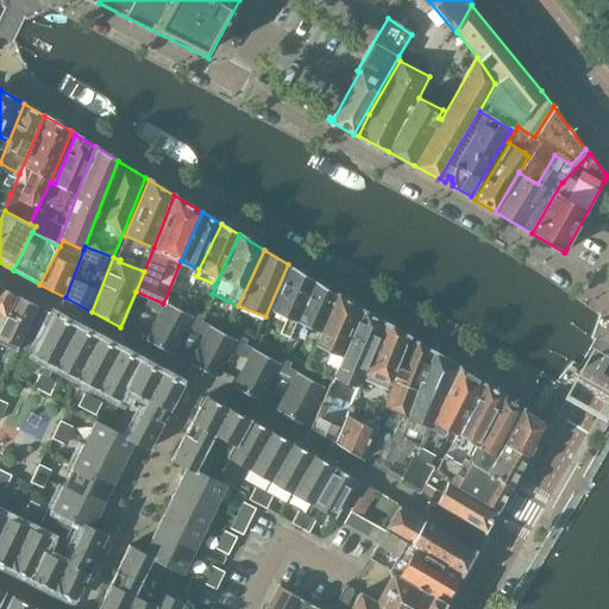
[(280,333),(288,338),(314,281),(292,267),(270,311),(287,319),(280,333)]
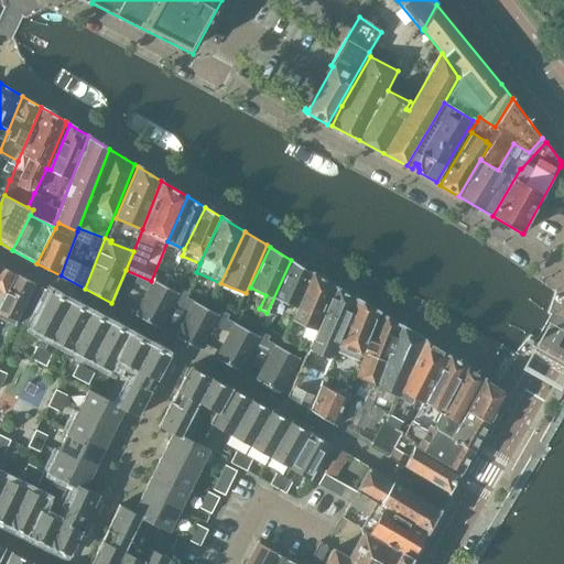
[(312,273),(291,260),(267,313),(278,317),(284,302),(296,307),(312,273)]
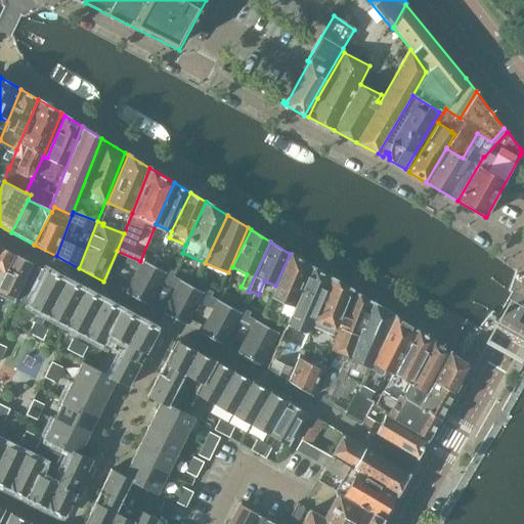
[(0,246),(0,282),(14,254),(0,246)]
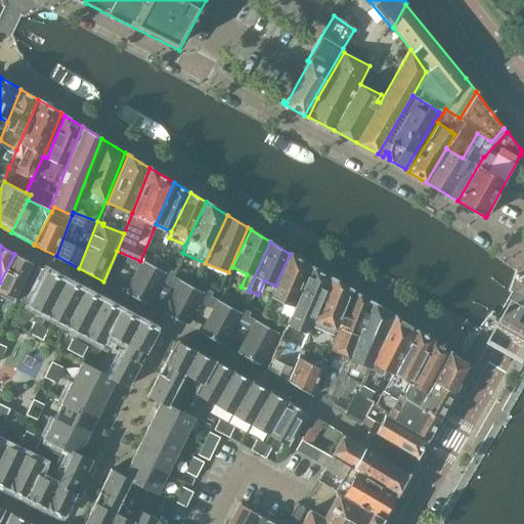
[(33,264),(14,254),(0,282),(0,296),(13,303),(33,264)]
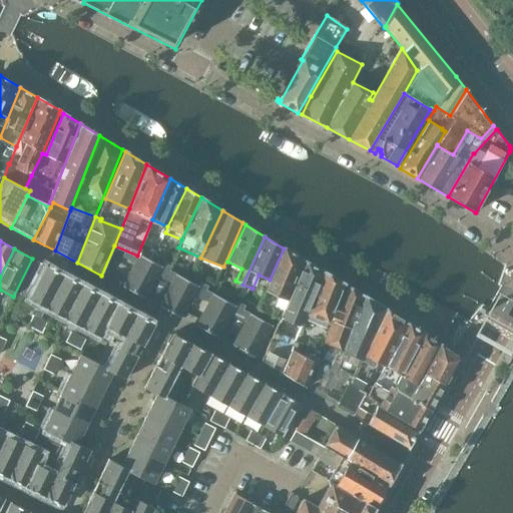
[(284,248),(270,280),(267,291),(286,300),(304,260),(284,248)]
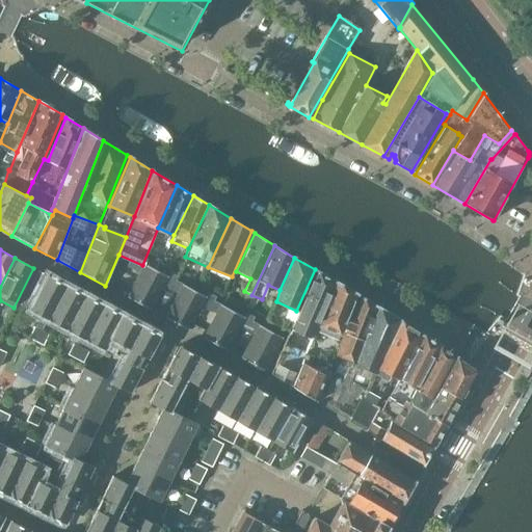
[(154,304),(168,276),(144,264),(142,267),(132,262),(129,267),(140,273),(127,297),(151,310),(154,304)]
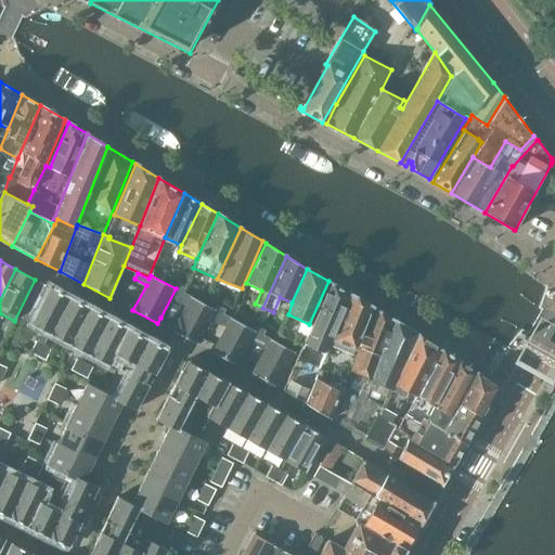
[(359,349),(358,349),(356,348),(355,349),(333,339),(351,295),(350,295),(343,291),(331,283),(298,357),(301,358),(286,392),(305,403),(318,374),(344,386),(359,349)]
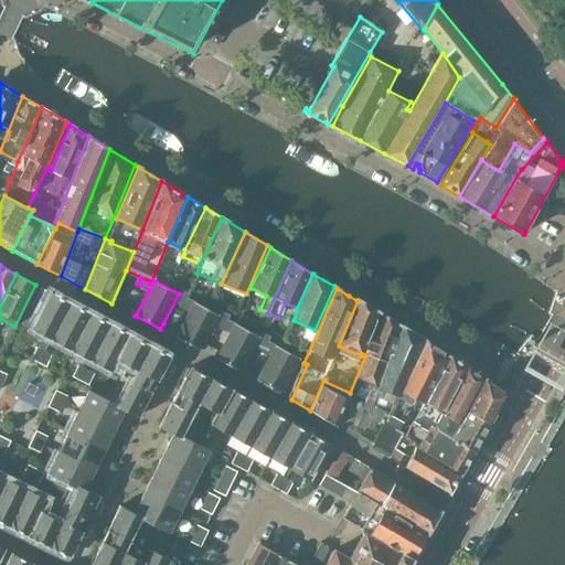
[(173,304),(181,308),(187,298),(189,294),(181,289),(180,290),(179,294),(173,304)]
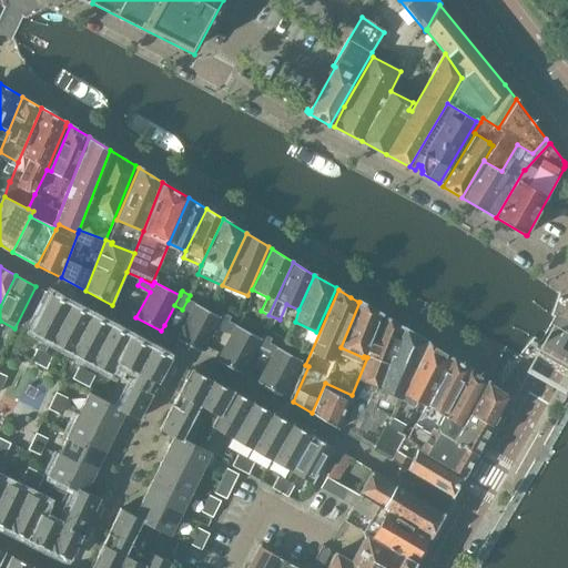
[(69,305),(49,294),(30,331),(50,341),(69,305)]
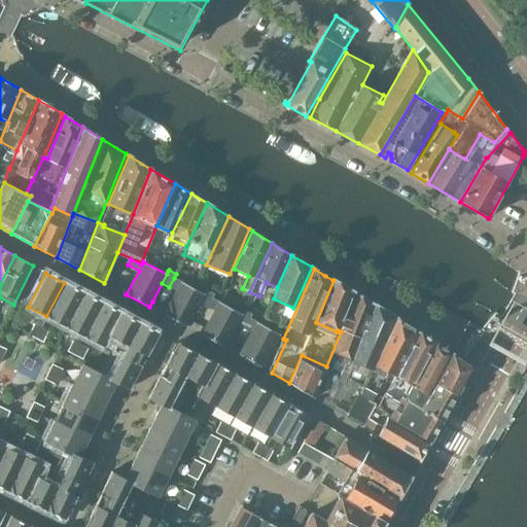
[(169,287),(176,291),(167,309),(164,315),(187,327),(190,321),(200,304),(205,294),(204,294),(181,282),(174,278),(169,287)]
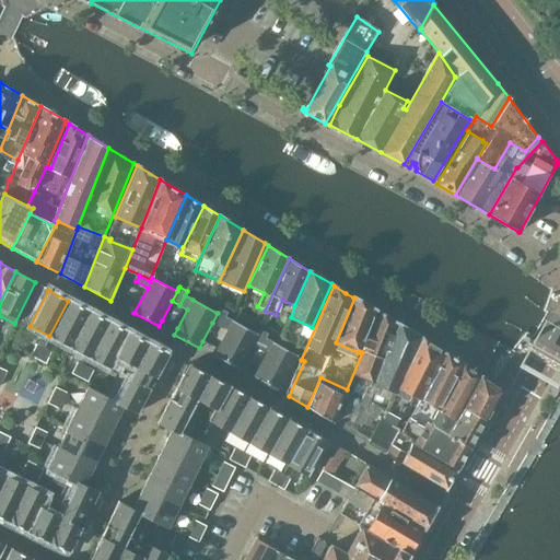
[(354,298),(336,342),(358,352),(358,351),(375,310),(354,298)]
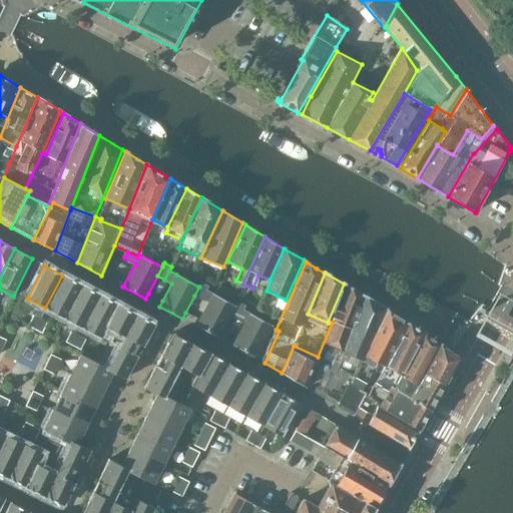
[(81,285),(62,276),(45,308),(63,318),(81,285)]
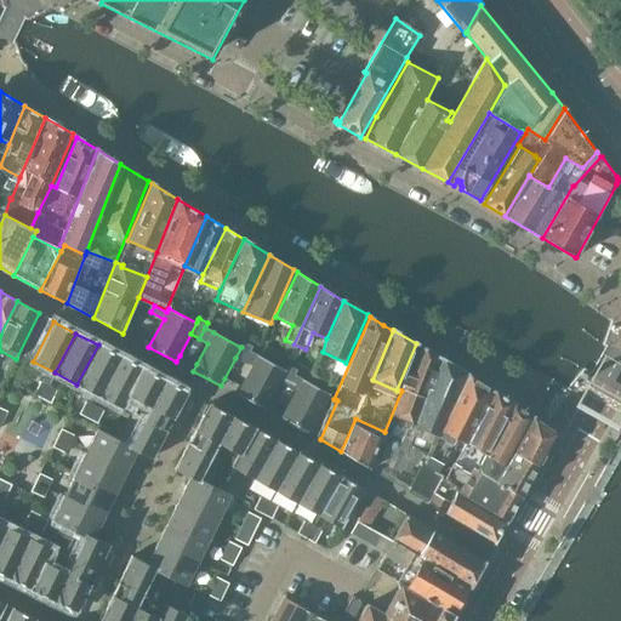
[(250,352),(252,347),(243,342),(240,347),(241,347),(235,358),(244,363),(250,352)]
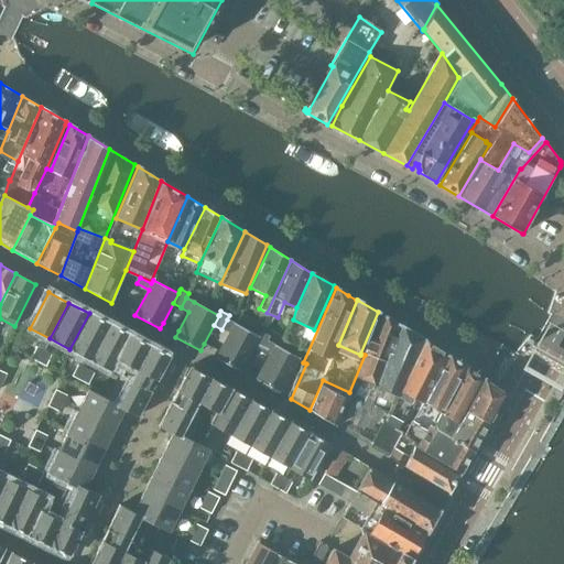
[(109,324),(89,313),(69,349),(90,360),(109,324)]
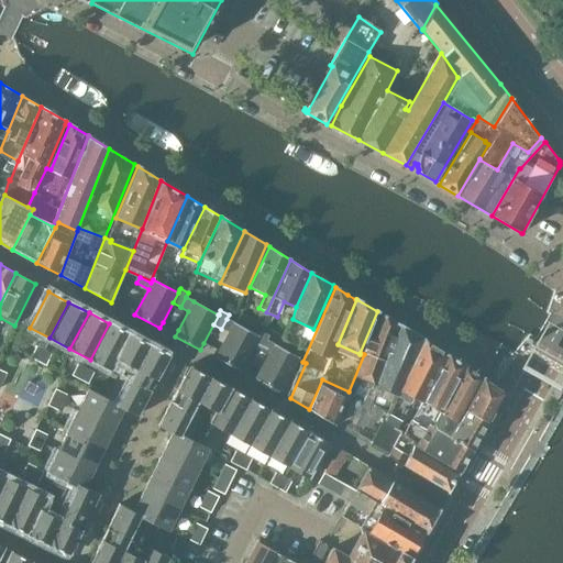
[(424,341),(381,313),(363,354),(364,354),(349,392),(335,424),(372,446),(399,390),(424,341)]
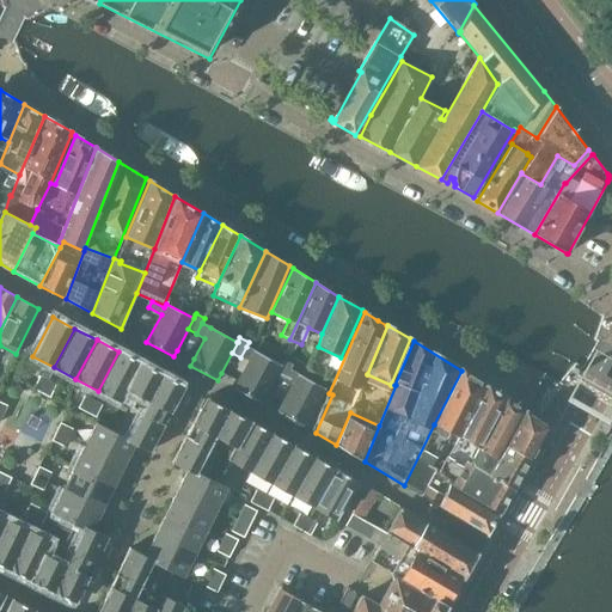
[(281,365),(246,347),(240,357),(249,361),(234,389),(261,403),(276,375),(281,366),(281,365)]
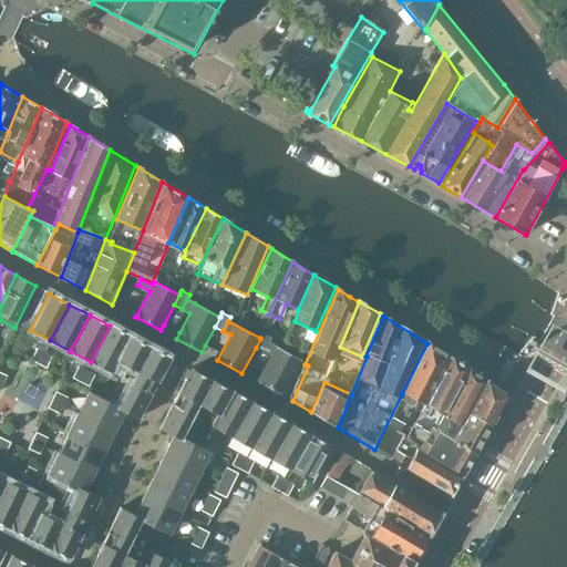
[(130,337),(110,326),(91,362),(111,373),(117,361),(130,337)]
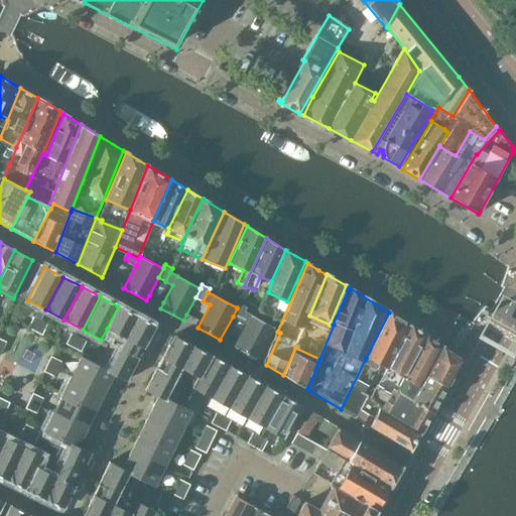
[(245,311),(247,308),(239,304),(237,307),(237,308),(233,316),(240,320),(245,311)]
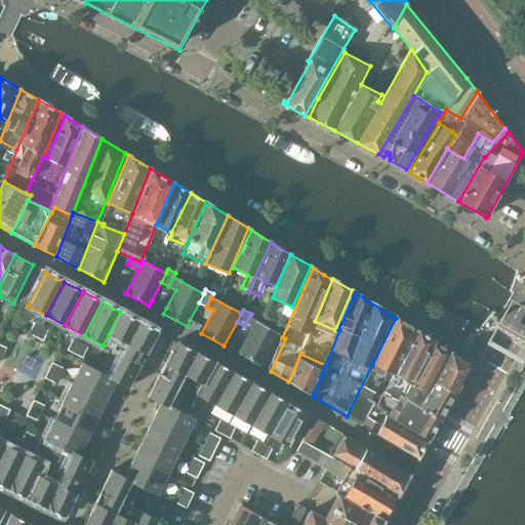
[(155,330),(121,312),(109,334),(118,339),(102,372),(101,373),(128,388),(157,334),(155,330)]
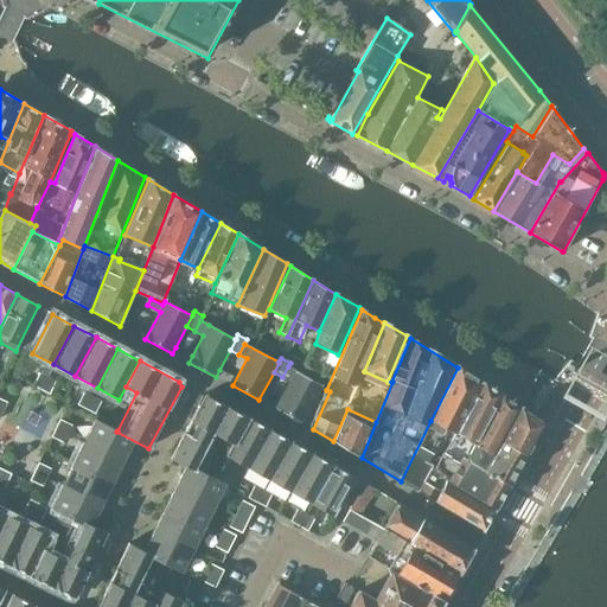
[(275,409),(302,423),(323,385),(288,366),(282,377),(291,382),(275,409)]
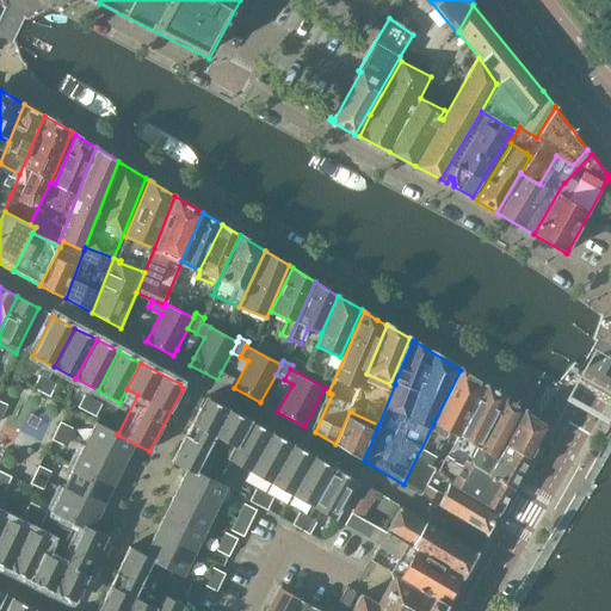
[(433,424),(457,436),(485,384),(461,370),(433,424)]
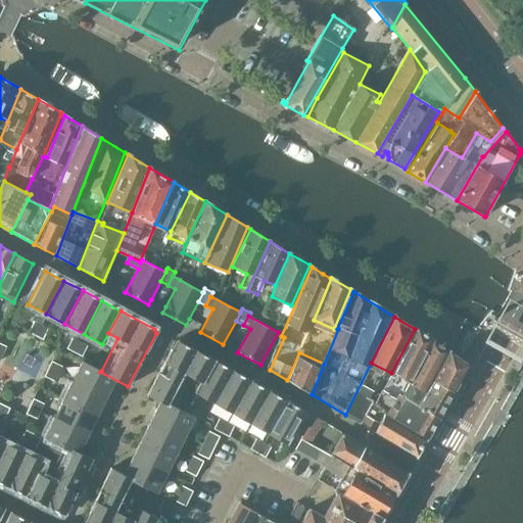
[(41,326),(34,322),(28,332),(36,336),(41,326)]
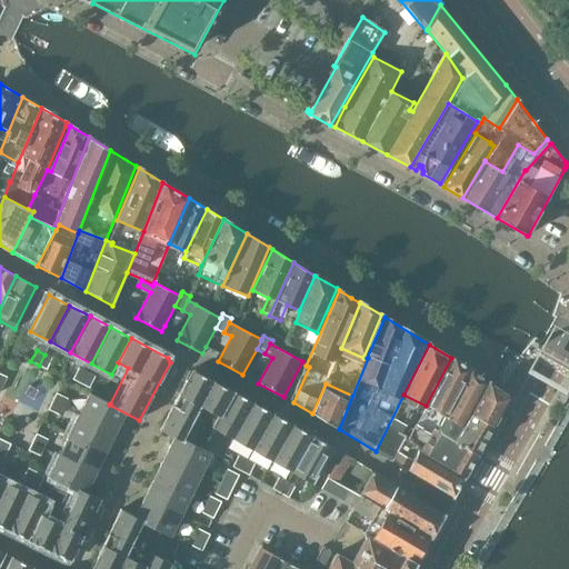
[(52,359),(45,355),(39,366),(47,370),(52,359)]
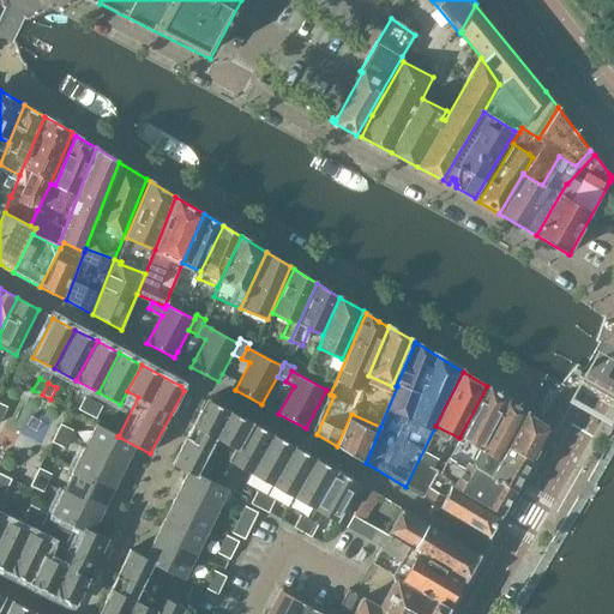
[(487,386),(459,438),(449,458),(465,467),(468,462),(471,464),(471,463),(480,450),(509,399),(487,386)]
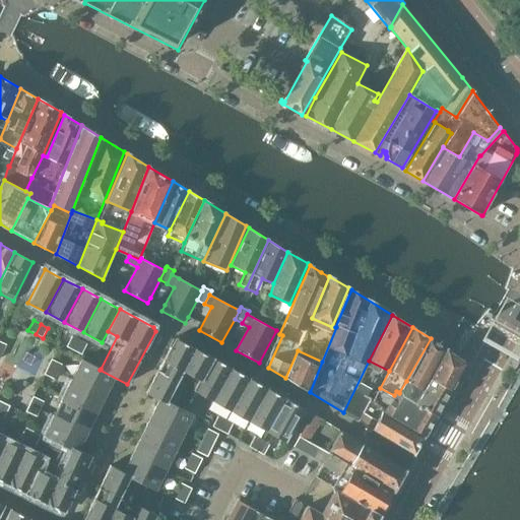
[(78,340),(71,336),(66,346),(73,350),(78,340)]
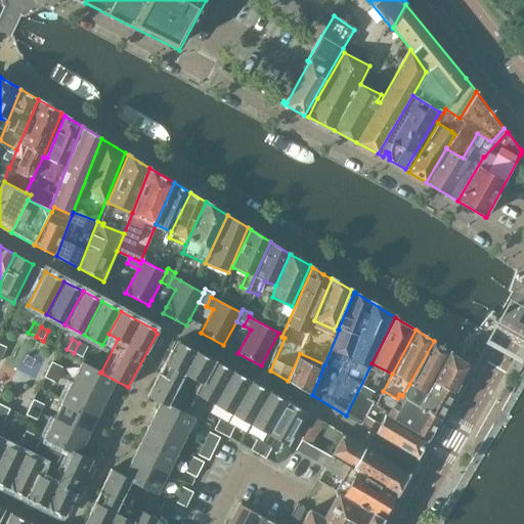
[(434,341),(409,384),(426,391),(433,379),(449,351),(434,341)]
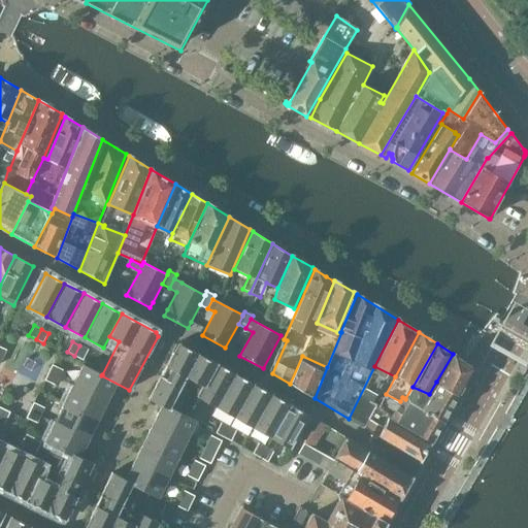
[(161,405),(175,414),(176,411),(193,382),(202,387),(215,364),(179,344),(176,345),(147,399),(161,405)]
